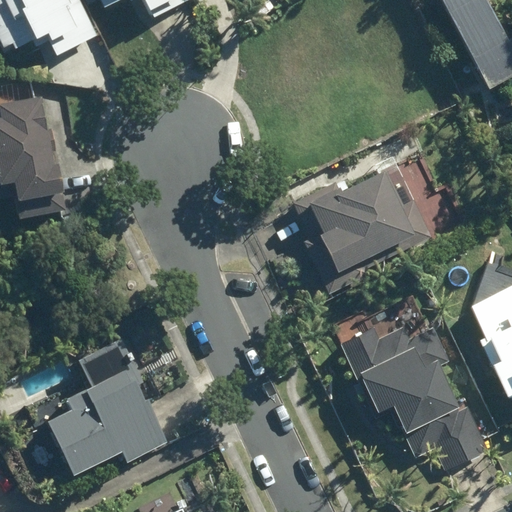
[(78,22),(67,0),(0,0),(0,43),(3,51),(14,46),(17,52),(49,37),(52,43),(78,31),(75,25),(78,22)]
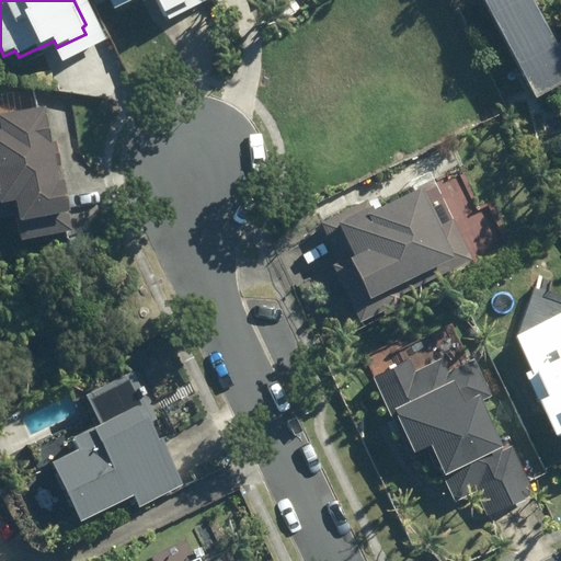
[(110,0),(115,11),(137,0),(158,0),(168,20),(208,0),(110,0)]
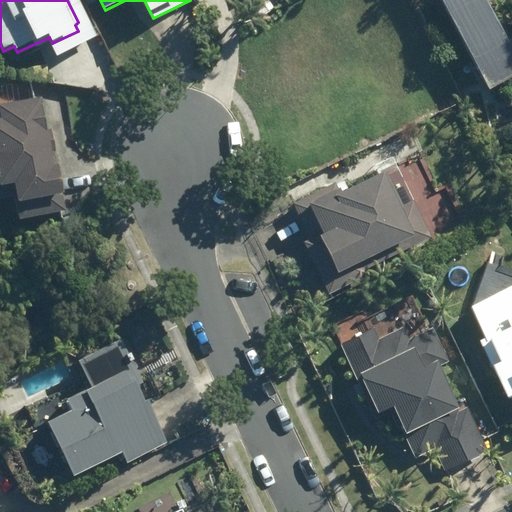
[(439,0),(488,92),(511,79),(511,39),(508,42),(485,0),(439,0)]
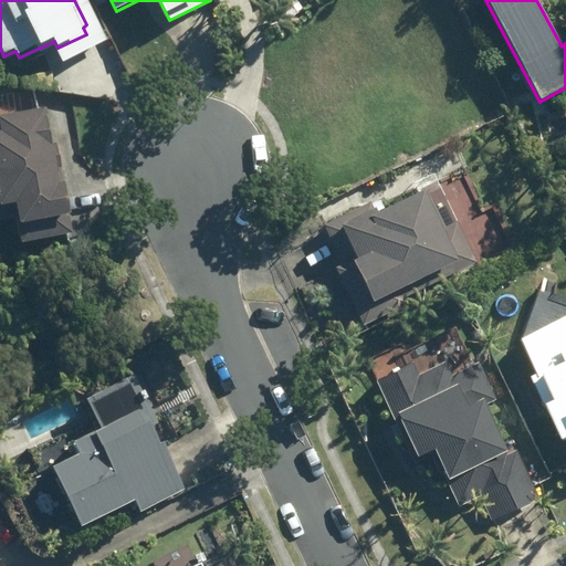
[(60,187),(48,111),(2,118),(4,133),(0,133),(0,223),(19,221),(23,243),(72,236),(70,220),(77,219),(71,185),(60,187)]
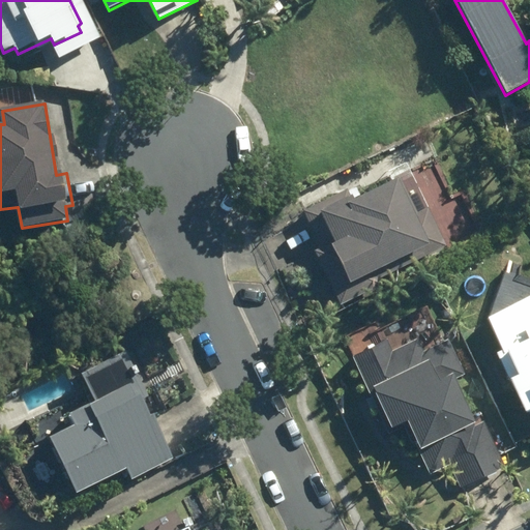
[(379,278),(446,245),(428,207),(417,212),(402,178),(354,202),(348,188),(302,212),(321,248),(315,252),(341,304),(382,285),(379,278)]
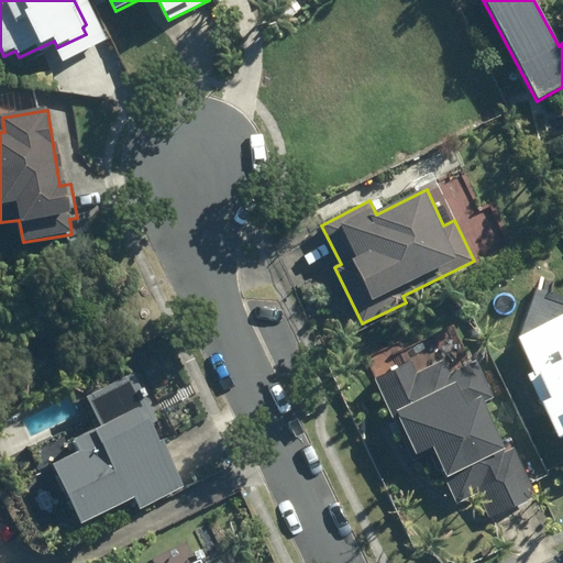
[(562,316),(518,339),(532,372),(526,374),(558,440),(562,438),(562,440),(562,316)]
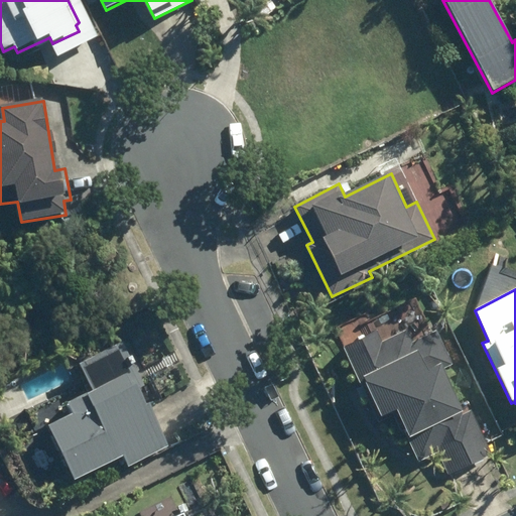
[(343,348),(377,422),(392,416),(399,432),(404,431),(417,462),(438,452),(447,474),(490,455),(470,410),(463,413),(442,369),(452,365),(436,332),(412,344),(406,332),(381,343),(376,333),(343,348)]
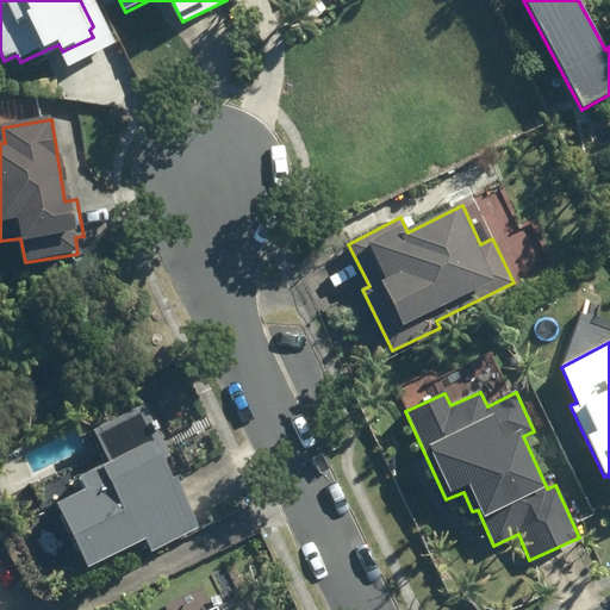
[(56,506),(86,570),(143,542),(147,549),(197,526),(173,477),(169,479),(163,466),(169,464),(142,406),(91,430),(106,464),(76,478),(85,493),(56,506)]
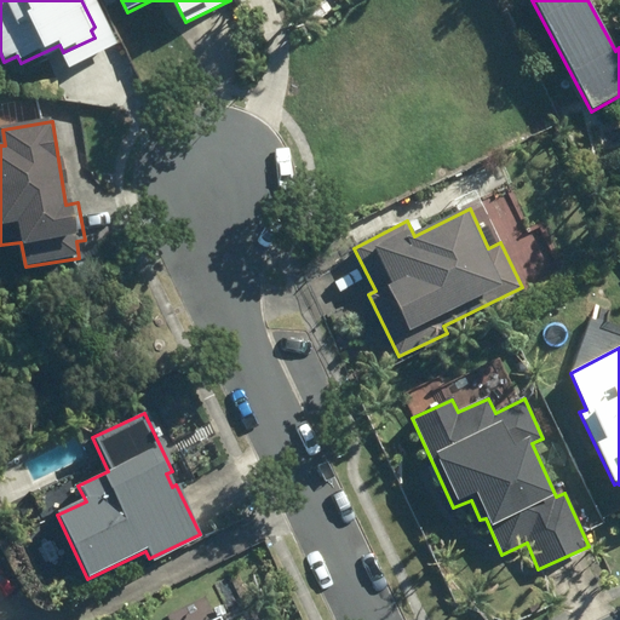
All buildings are outlined.
